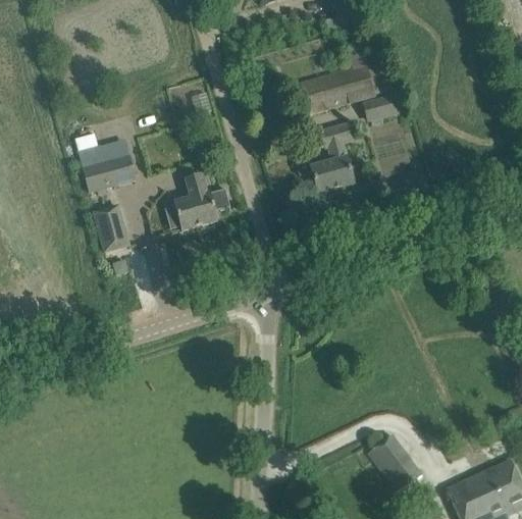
[(336,0),(341,14),(342,13),(346,28),(371,20),(368,7),(370,6),(368,0),(336,0)]
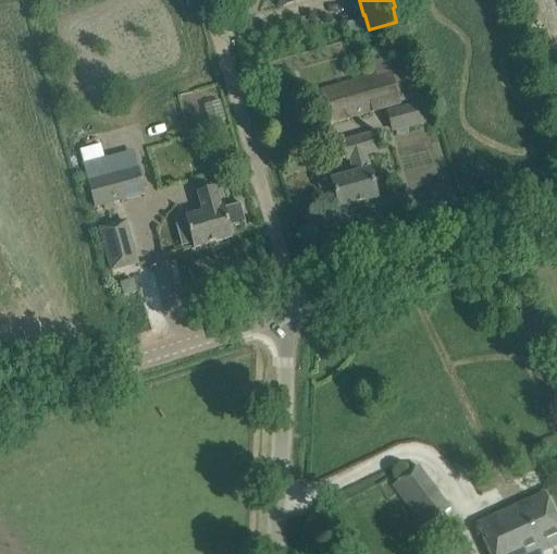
[(392,69),(308,91),(317,125),(400,102),(399,96),(418,91),(412,70),(394,74),(392,69)]
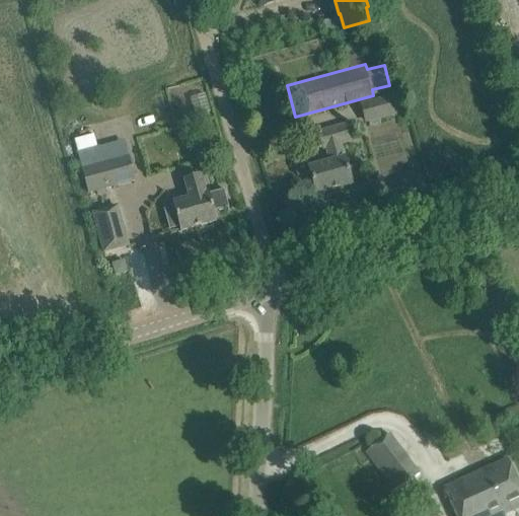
[(396,92),(361,101),(365,120),(400,111),(396,92)]
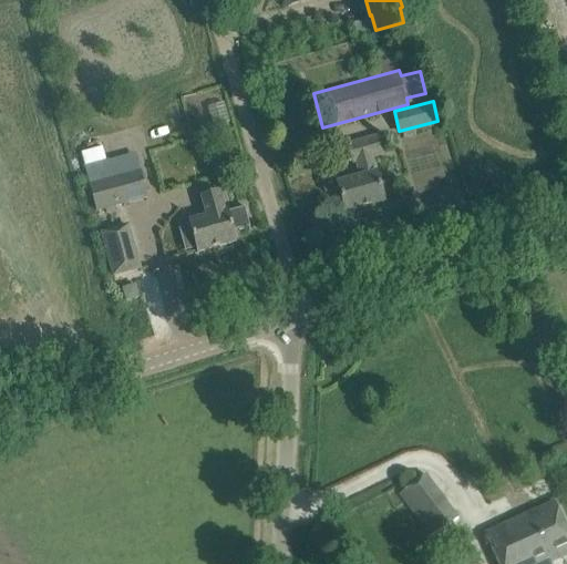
[(325,191),(339,187),(344,209),(384,198),(372,155),(383,152),(379,135),(349,143),(353,160),(357,159),(361,175),(341,181),(338,172),(321,176),(325,191)]
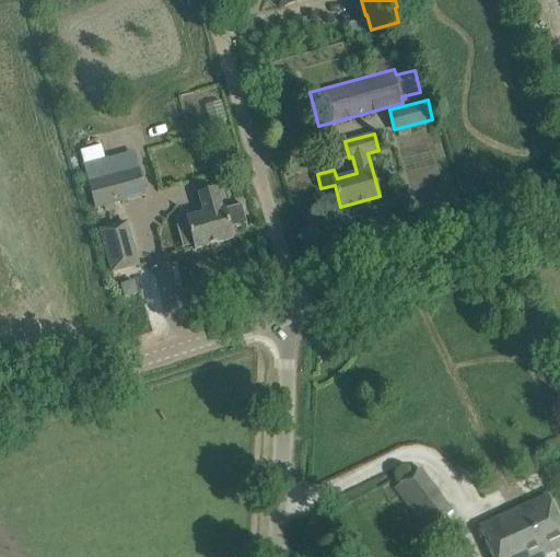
[(89,181),(95,206),(146,193),(139,167),(107,175),(103,161),(86,165),(91,180),(89,181)]
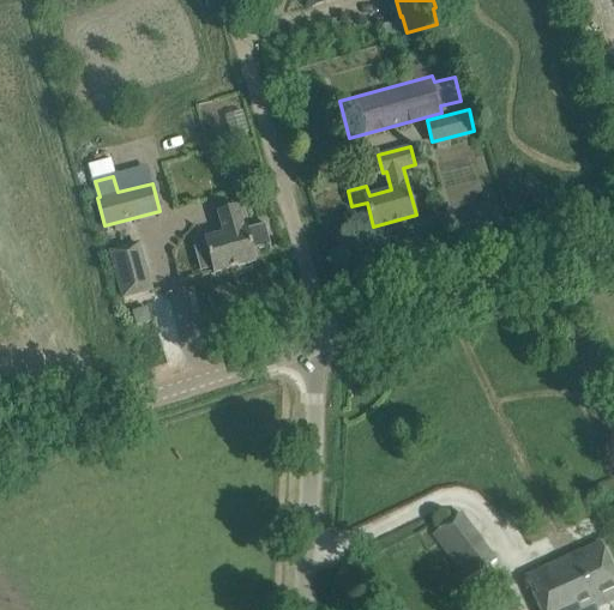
[(223,231),(204,237),(205,241),(212,266),(214,271),(256,259),(253,247),(269,242),(270,245),(271,243),(264,221),(263,221),(264,222),(247,227),(247,225),(244,227),(238,204),(217,210),(223,231)]
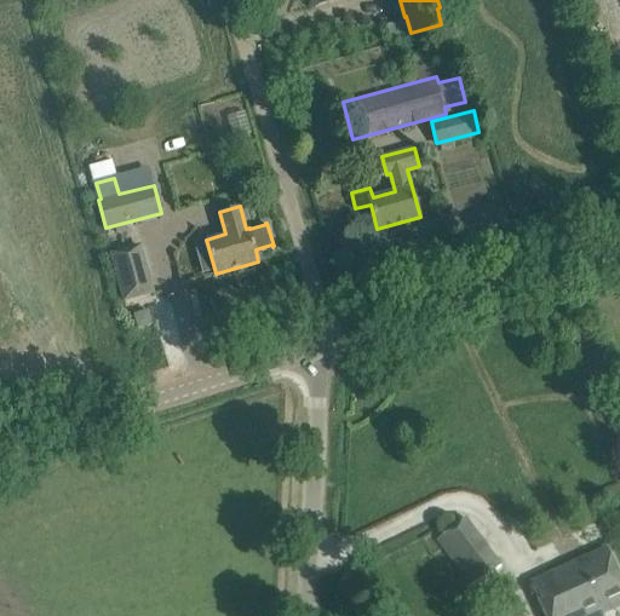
[(143,242),(109,251),(122,300),(155,292),(143,242)]
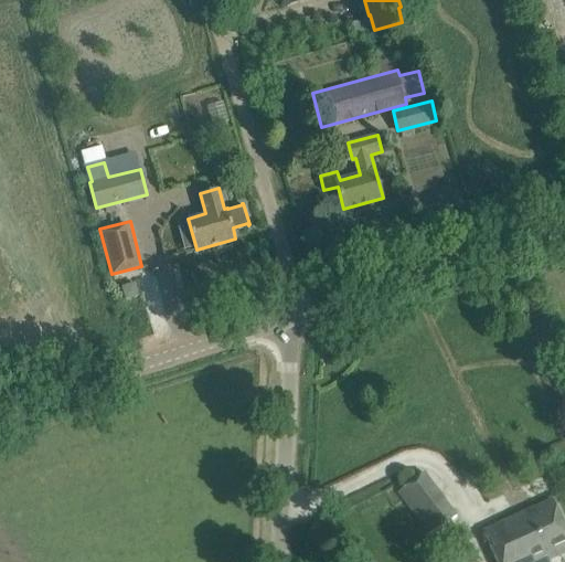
[(140,295),(136,281),(121,285),(126,299),(140,295)]
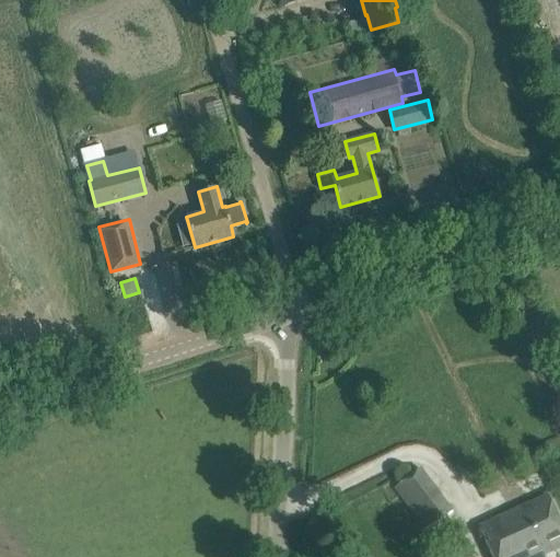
[(427,530),(453,510),(420,466),(394,486),(427,530)]
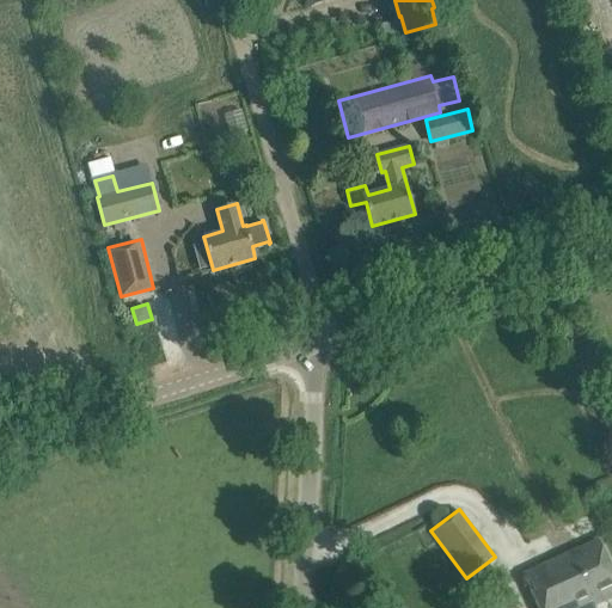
[(611,593),(611,566),(599,540),(525,575),(539,607),(575,607),(592,601),(593,602),(611,593)]
